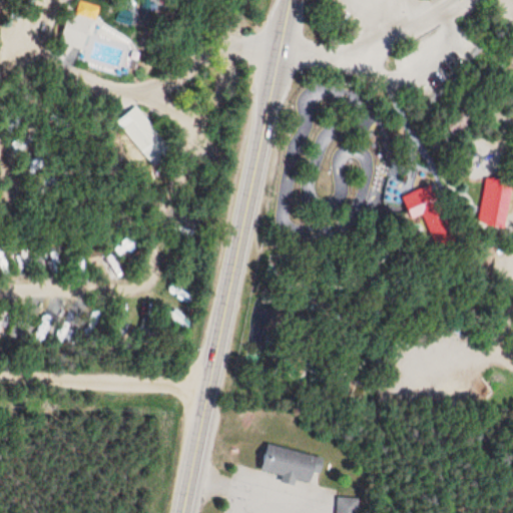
[(70,0),(54,39),(77,49),(95,7),(78,0),(70,0)]
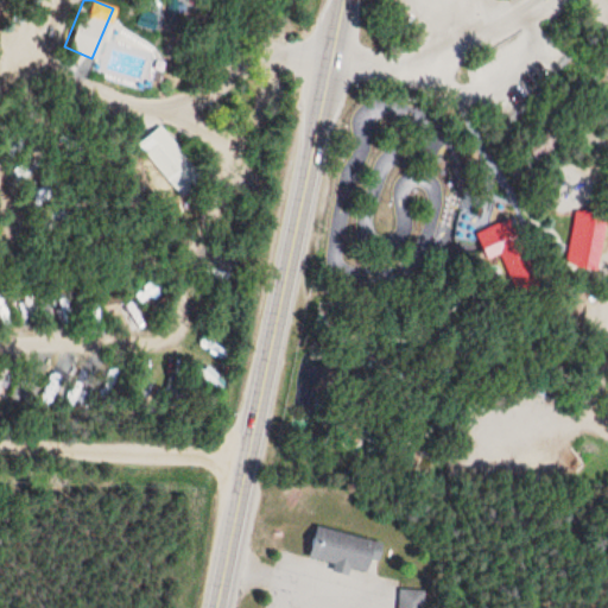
[(198,171),(158,125),(135,143),(176,190),(198,171)]
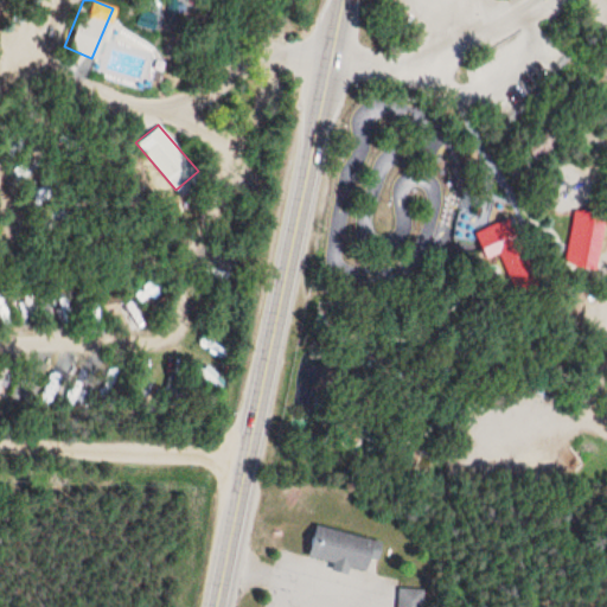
[(566,264),(594,267),(599,215),(570,212),(566,264)]
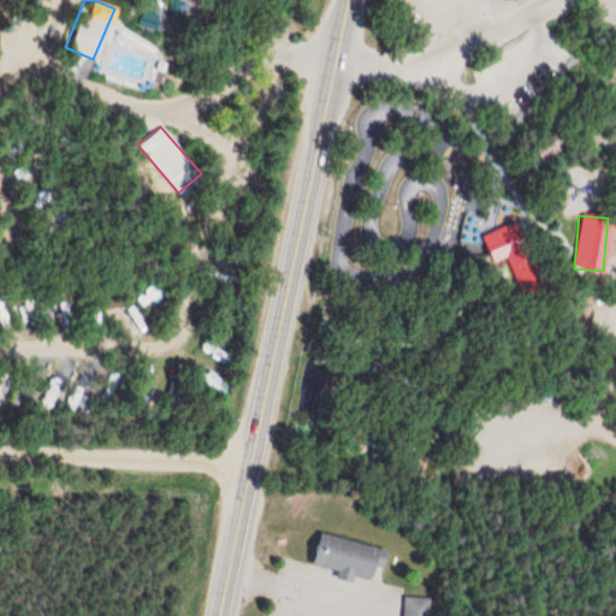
[(159,296),(149,289),(140,301),(149,308),(159,296)]
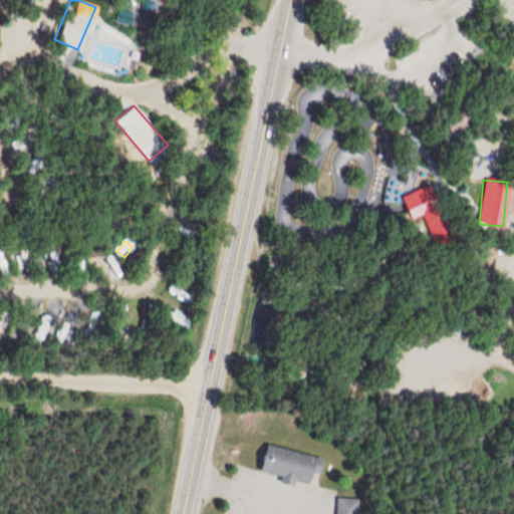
[(164,290),(174,297),(181,287),(170,280),(164,290)]
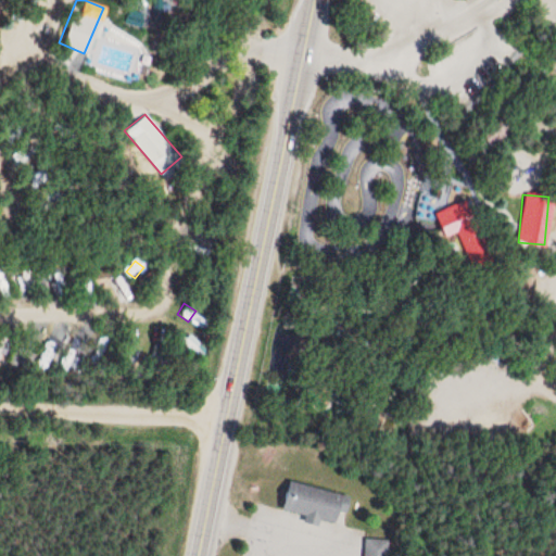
[(341,522),(346,495),(279,481),(274,509),(341,522)]
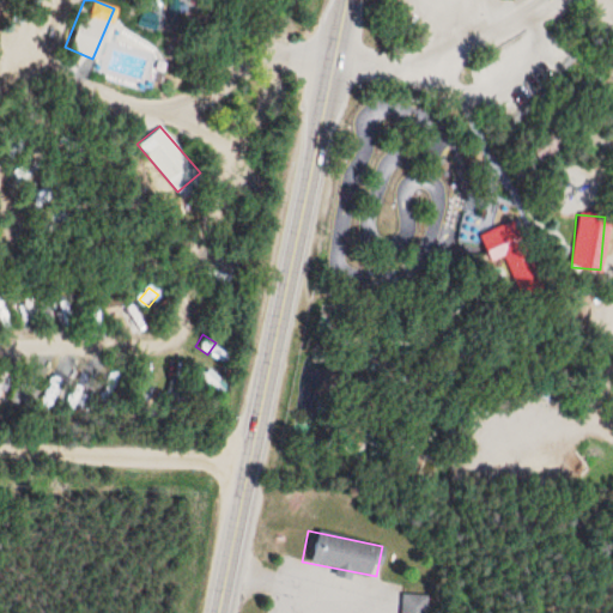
[(424,612),(424,594),(396,594),(395,612),(424,612)]
